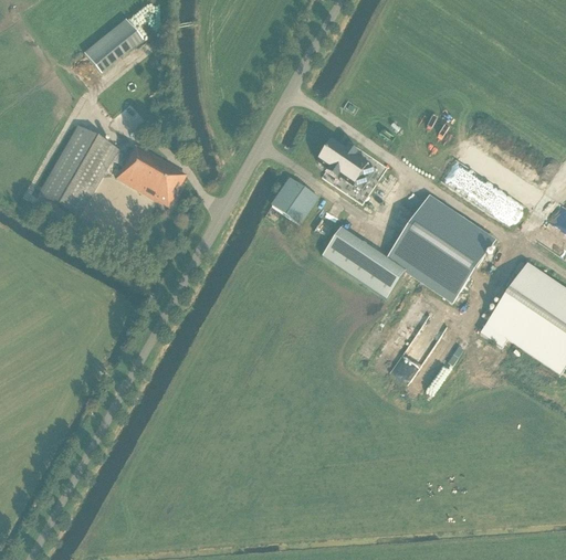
[(84,50),(101,71),(143,38),(126,17),(84,50)]
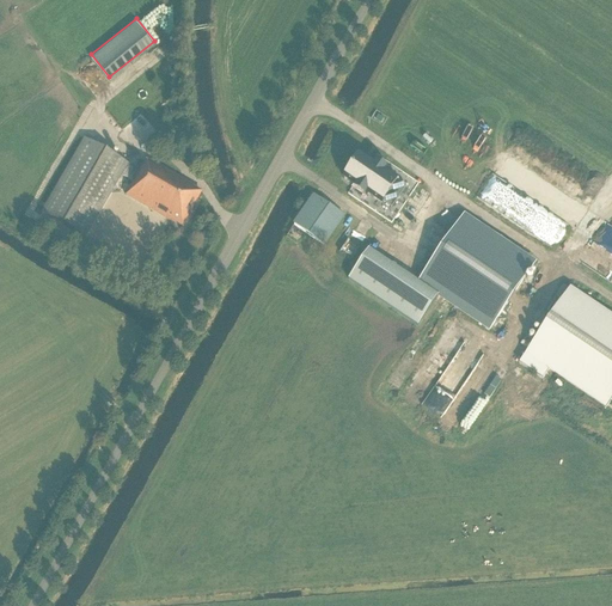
[(84,134),(42,208),(85,233),(121,171),(133,178),(126,191),(171,218),(171,215),(182,221),(201,188),(191,183),(193,181),(147,155),(142,164),(141,164),(140,166),(84,134)]
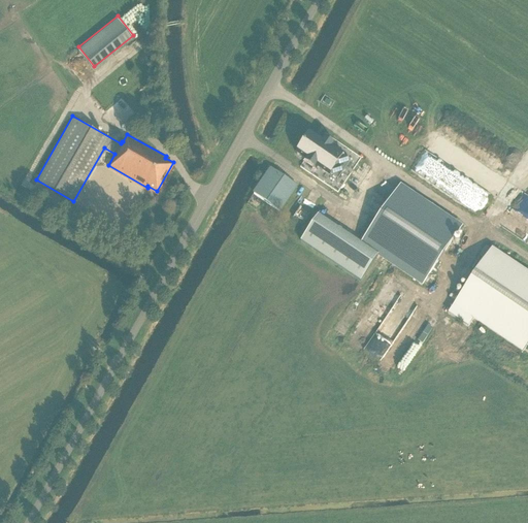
[(154,122),(160,138),(168,136),(162,119),(154,122)]
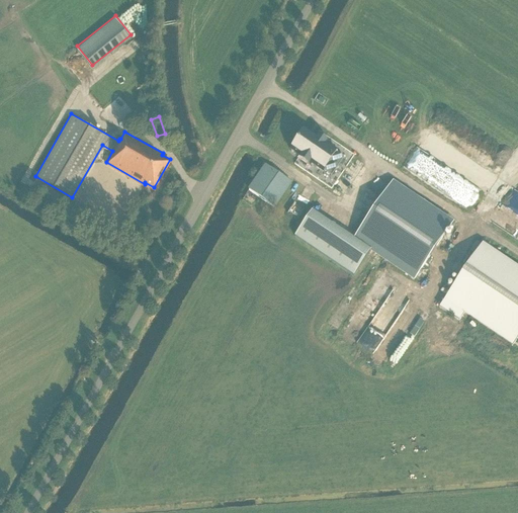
[(318,133),(306,124),(295,140),(306,147),(305,148),(316,155),(317,154),(328,161),(338,146),(329,140),(330,139),(319,132),(318,133)]
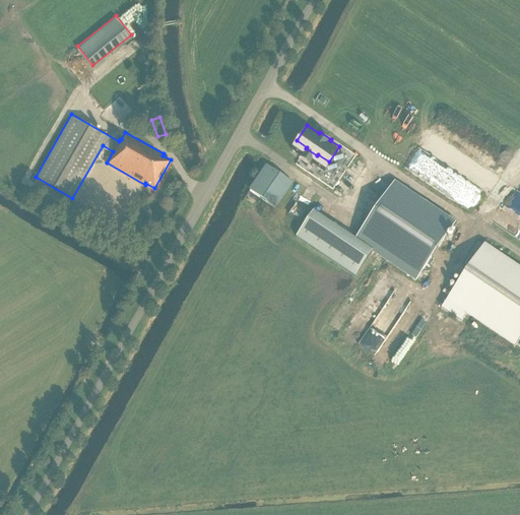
[(293,180),(267,163),(251,188),(276,205),(293,180)]
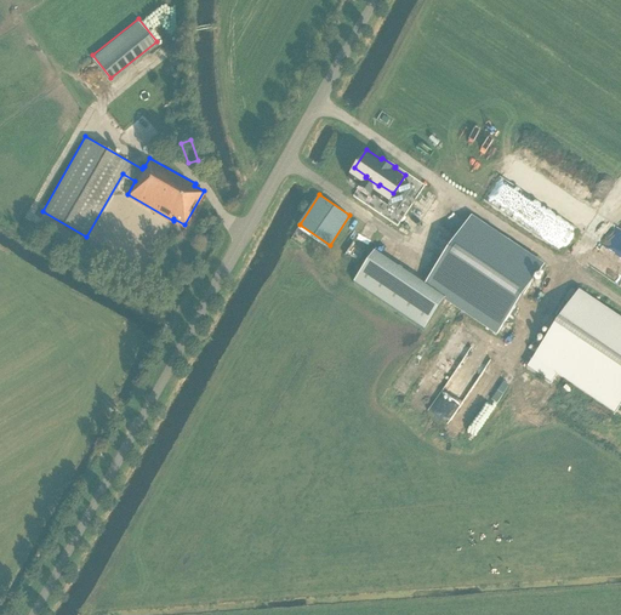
[(541,265),(439,198),(397,263),(444,296),(423,326),(477,362),(541,265)]
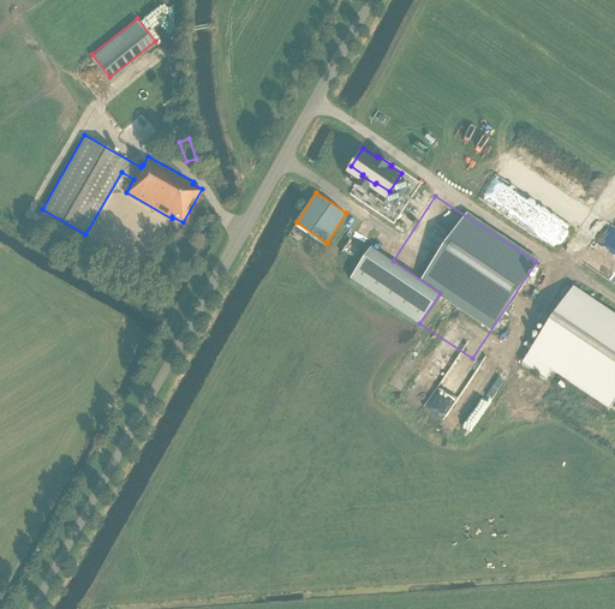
[(394,220),(406,227),(417,210),(404,203),(394,220)]
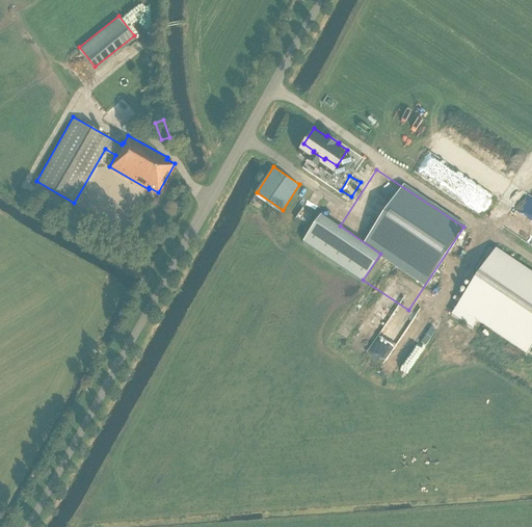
[(340,226),(320,213),(302,239),(363,280),(380,254),(340,226)]
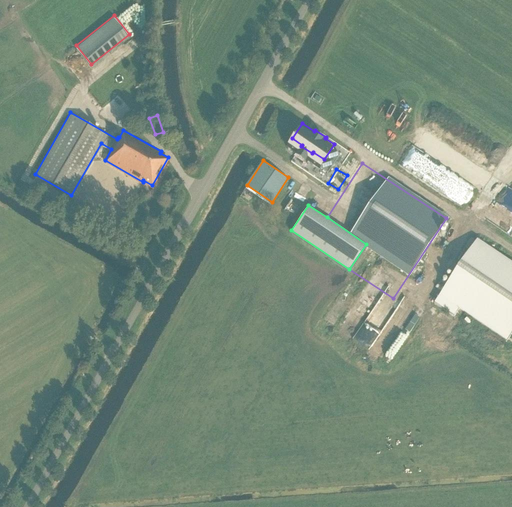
[(511,329),(511,261),(476,237),(434,299),(454,313),(459,305),(507,337),(511,329)]
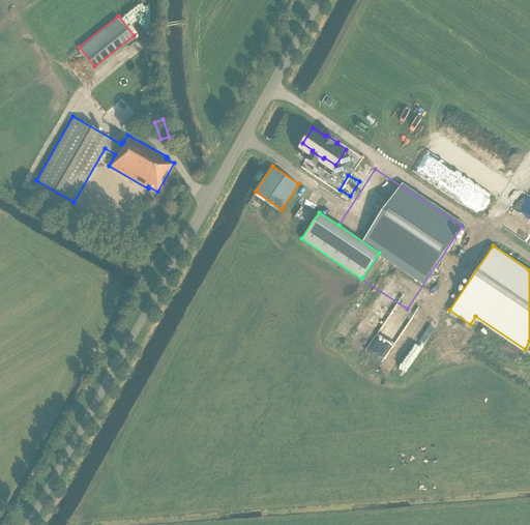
[(415,300),(385,358),(409,370),(418,352),(410,348),(431,308),(415,300)]
